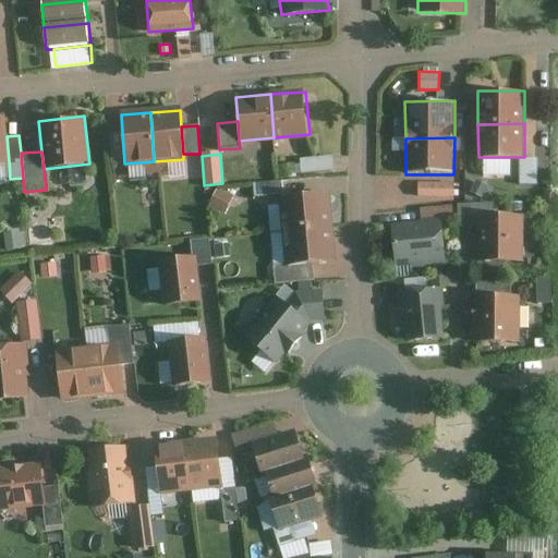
[(303,171),(334,169),(334,156),(302,157),(303,171)]
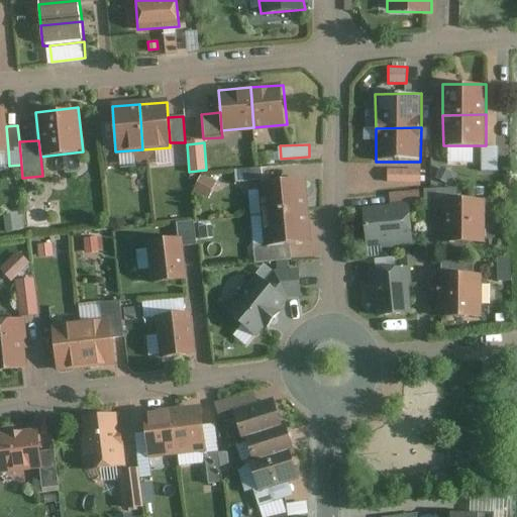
[(497,147),(483,147),(482,170),(497,170),(497,147)]
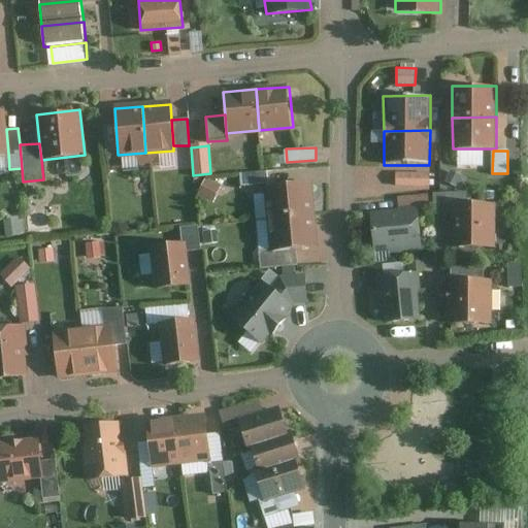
[(261,156),(262,168),(281,167),(278,154),(261,156)]
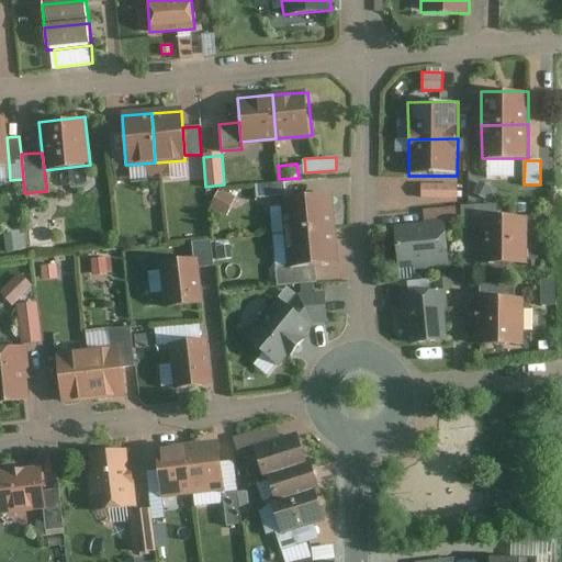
[(474,193),(485,199),(492,186),(481,180),(474,193)]
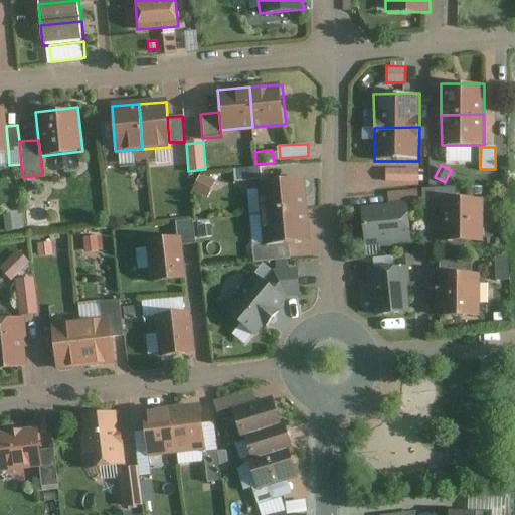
[(232,169),(233,181),(262,178),(261,166),(232,169)]
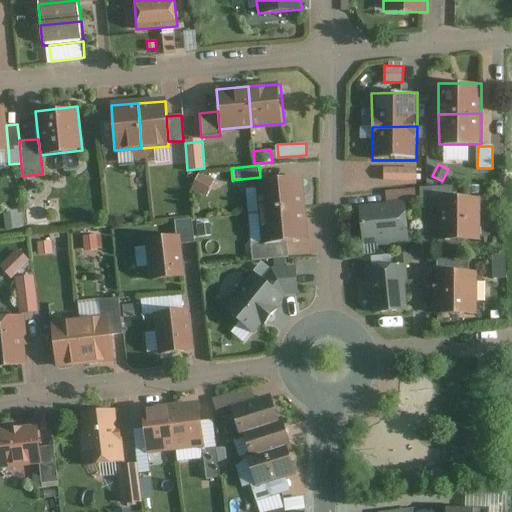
[(418,180),(418,167),(384,167),(384,180),(418,180)]
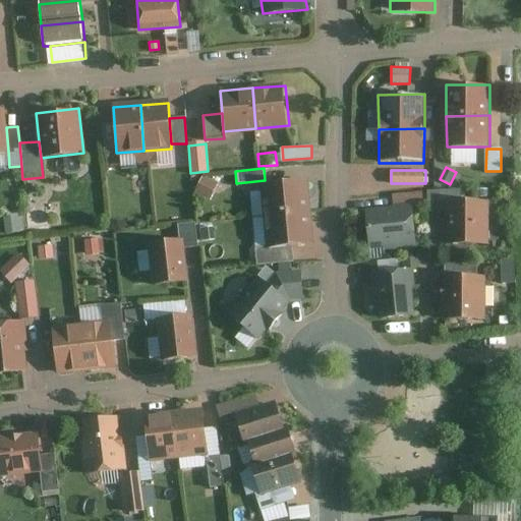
[(210,200),(219,183),(204,175),(194,192),(210,200)]
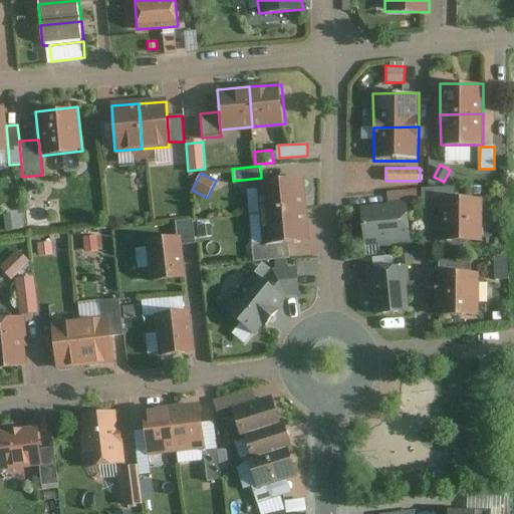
[(307,212),(304,182),(258,187),(262,217),(307,212)]
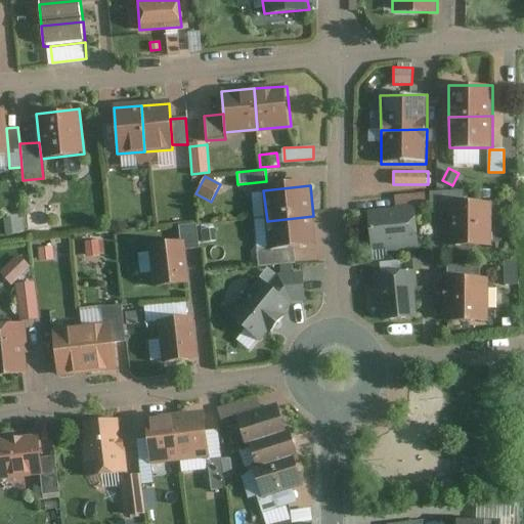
[(509,187),(503,195),(511,202),(517,193),(509,187)]
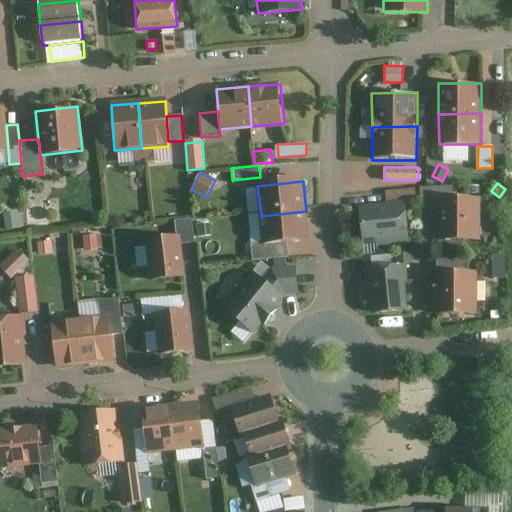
[(481,197),(453,196),(453,185),(420,187),(420,207),(437,207),(437,239),(481,240),(481,197)]
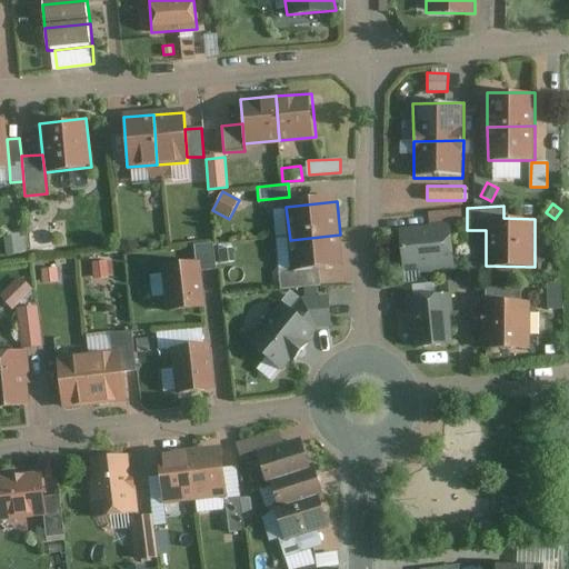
[(399,228),(403,271),(420,270),(420,273),(456,270),(450,223),(463,222),(462,209),(428,212),(430,225),(399,228)]
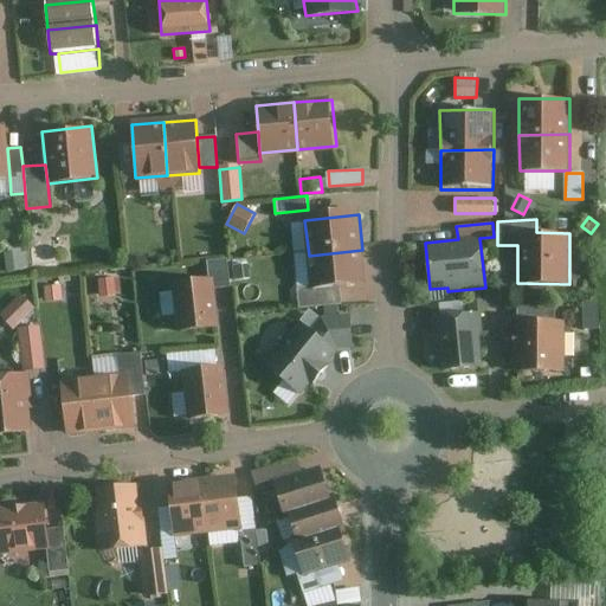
[(31,249),(33,264),(56,260),(53,245),(31,249)]
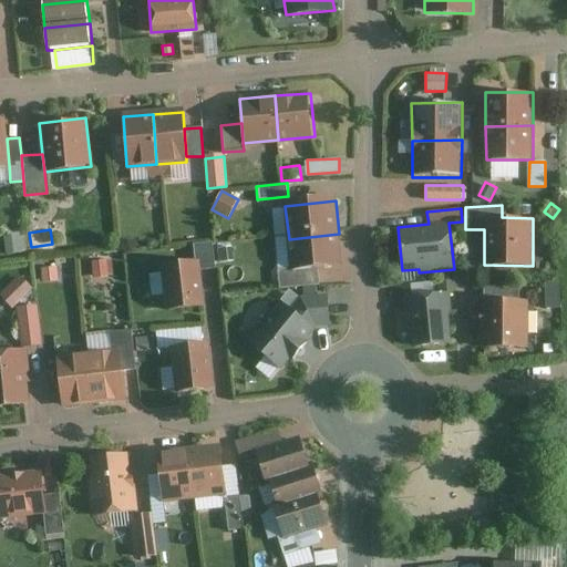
[(22,253),(22,250),(26,250),(23,237),(20,237),(20,234),(2,236),(6,255),(22,253)]
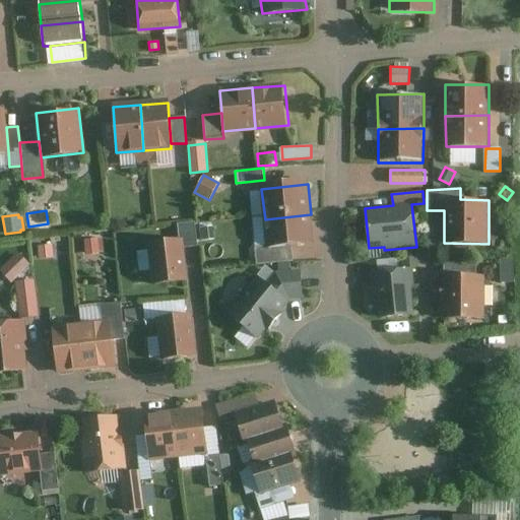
[(314,245),(311,214),(265,219),(268,249),(291,247),(314,245)]
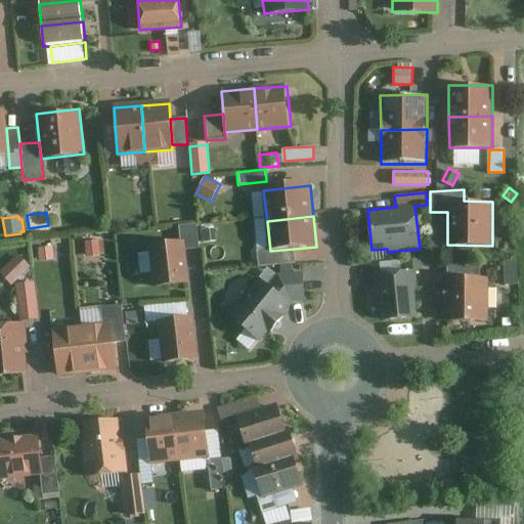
[(178,225),(180,241),(184,239),(185,249),(199,248),(195,223),(178,225)]
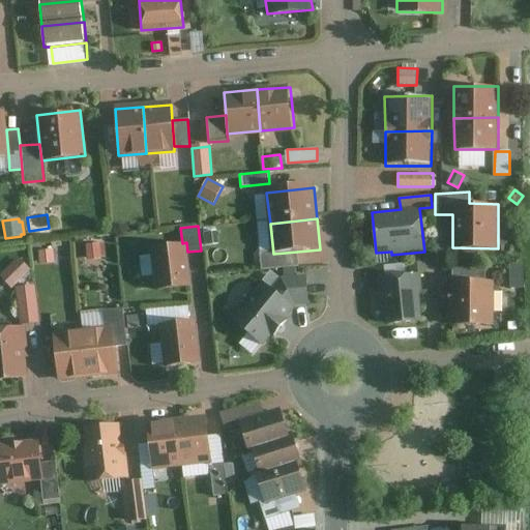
[(85,244),(87,260),(101,259),(99,242),(85,244)]
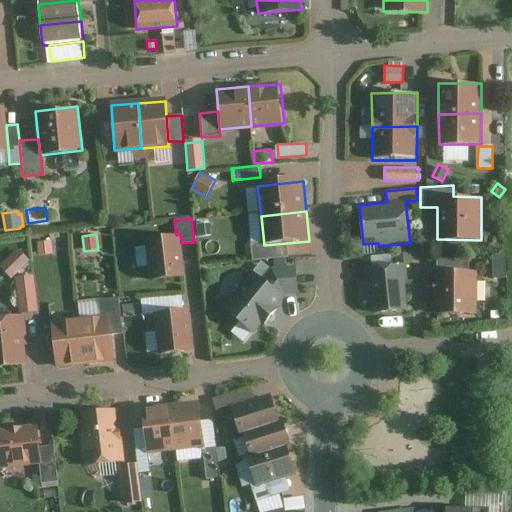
[(185,276),(181,243),(180,234),(176,235),(144,239),(149,280),(185,276)]
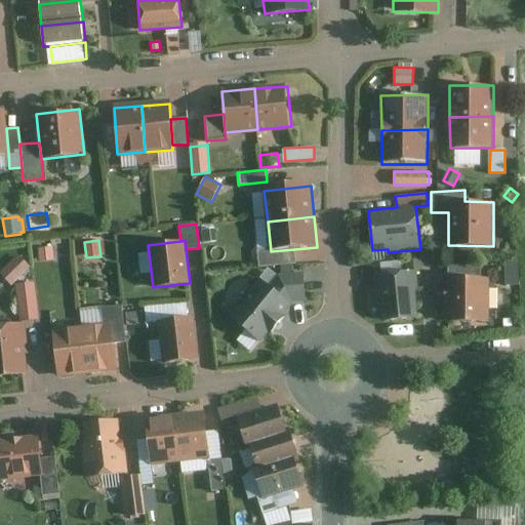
[(39,261),(53,259),(52,246),(37,248),(39,261)]
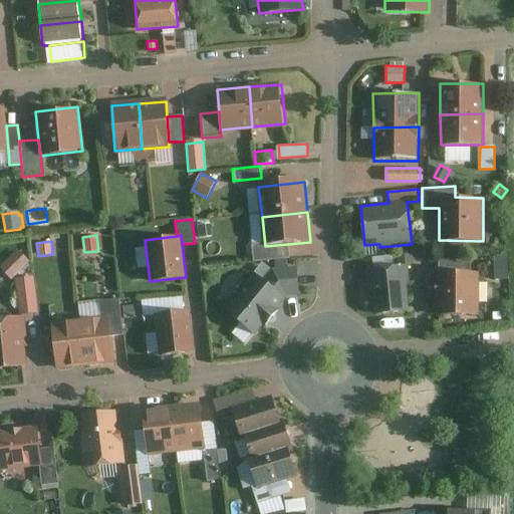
[(288,244),(265,246),(253,247),(254,260),(289,258),(288,244)]
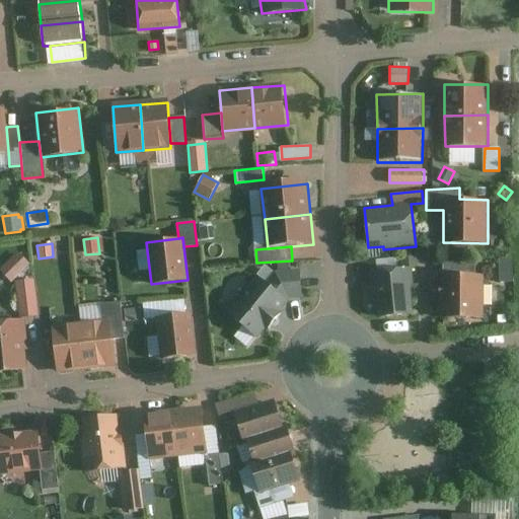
[(400,257),(401,269),(413,268),(418,267),(417,256),(400,257)]
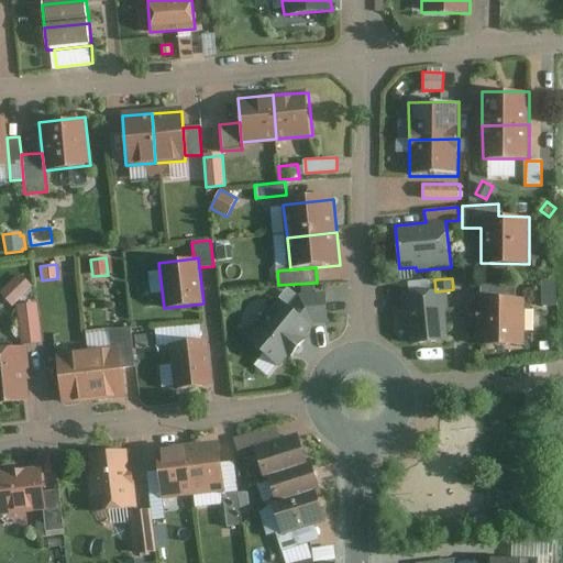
[(21,285),(22,299),(36,298),(34,284),(21,285)]
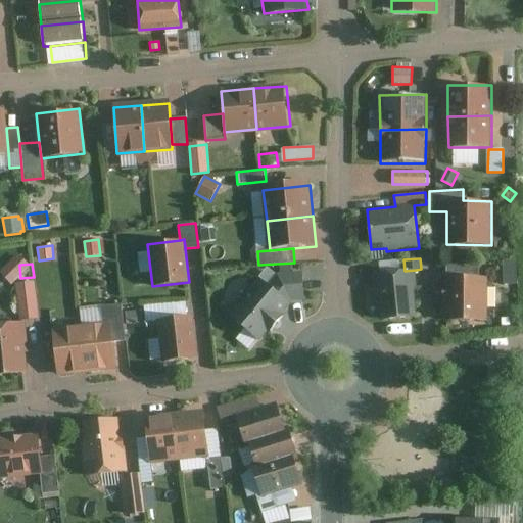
[(417,289),(416,270),(405,271),(373,273),(376,304),(379,304),(380,320),(417,317),(415,289),(417,289)]
